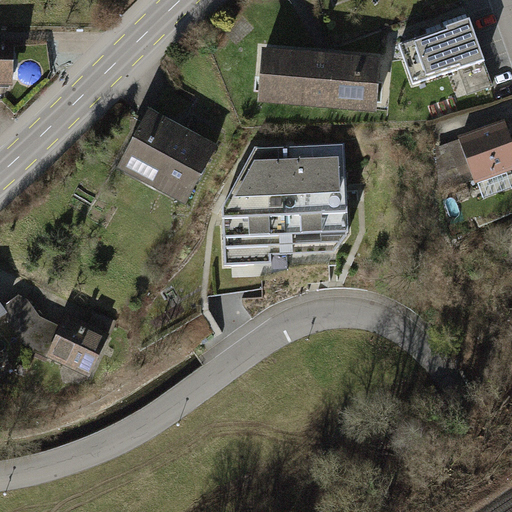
[(493,85),(470,19),(398,44),(413,86),(472,65),(480,89),(493,85)]
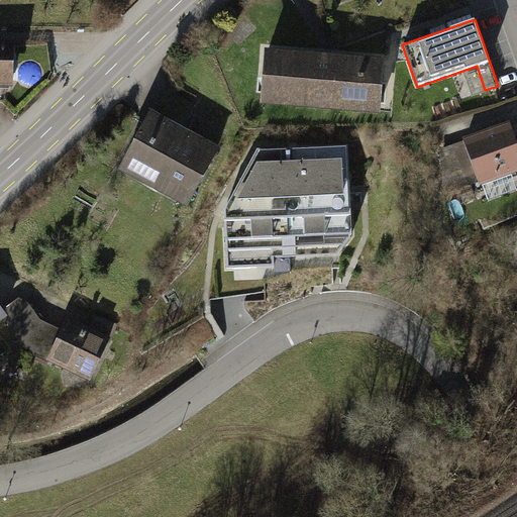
[(0,52),(0,86),(14,87),(15,52),(0,52)]
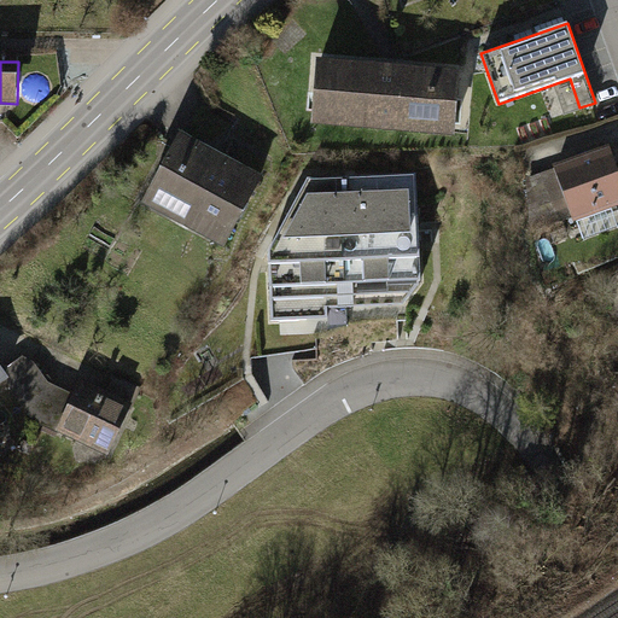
[(459,70),(319,62),(315,117),(455,126),(459,70)]
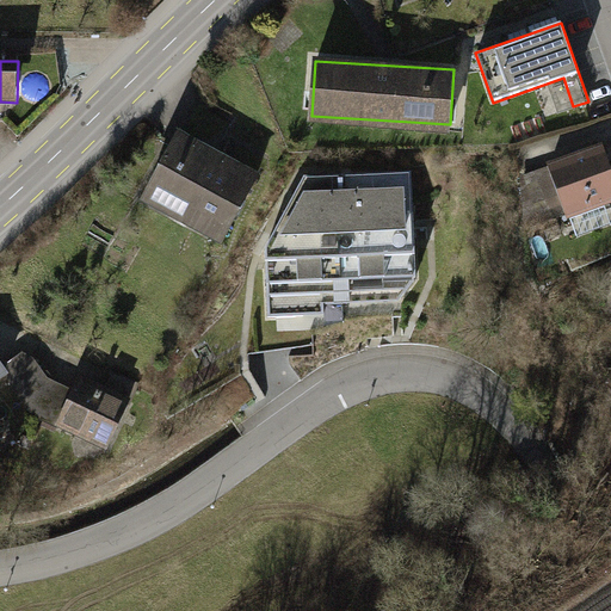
[(178,136),(144,193),(217,235),(251,178),(178,136)]
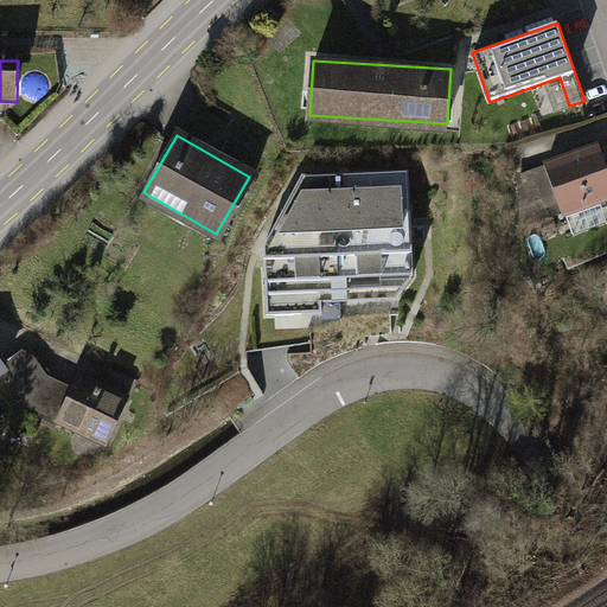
[(606,147),(560,167),(580,219),(606,208),(606,147)]
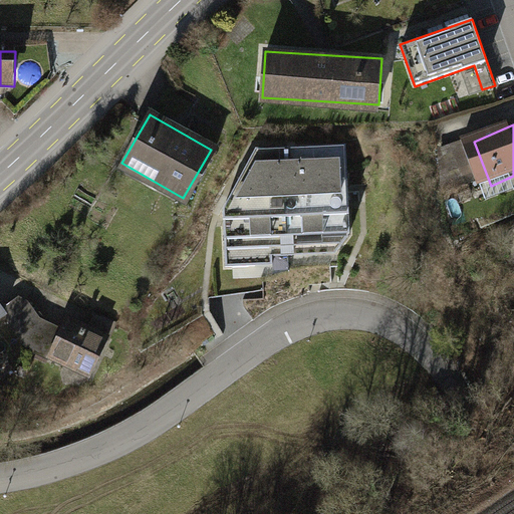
[(229,200),(224,210),(225,221),(227,267),(273,265),(273,255),(334,252),(350,231),(349,205),(348,189),(346,146),(293,148),(255,149),(229,200)]
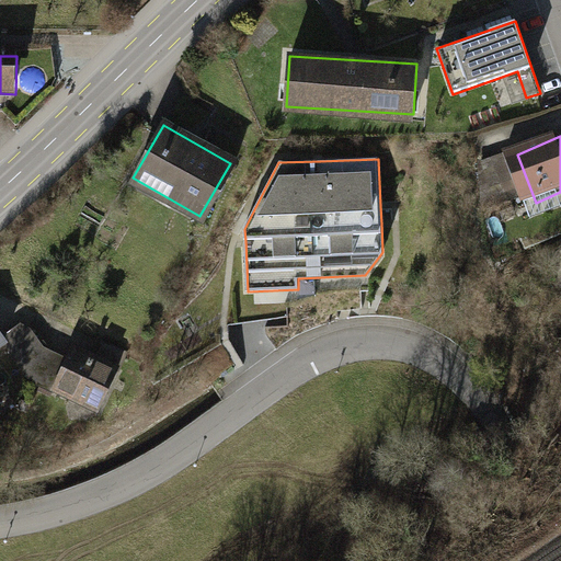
[(527,215),(534,228),(560,213),(560,202),(559,198),(527,215)]
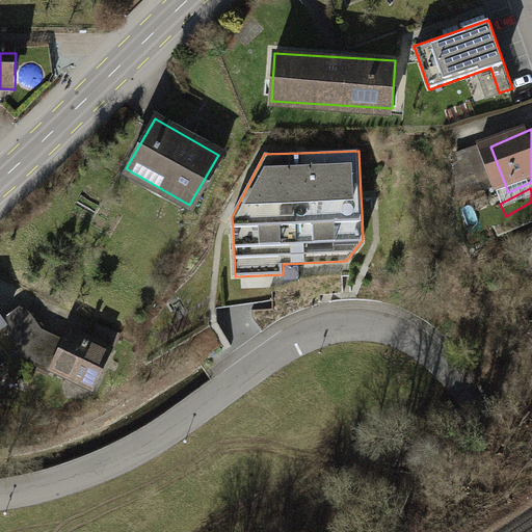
[(34,364),(49,335),(33,315),(22,310),(3,323),(5,326),(34,364)]
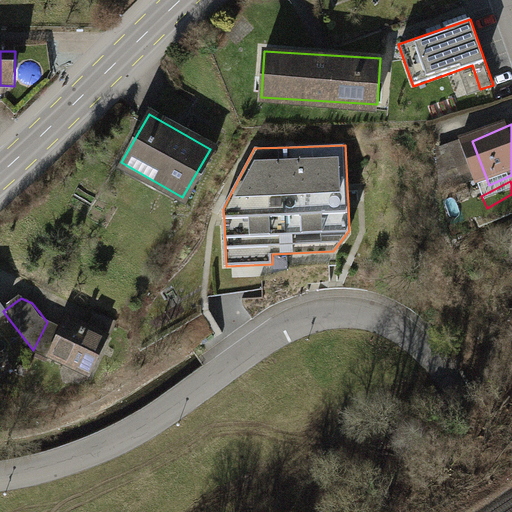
[(107,339),(67,320),(62,329),(47,322),(33,350),(50,358),(51,355),(91,374),(107,339)]
